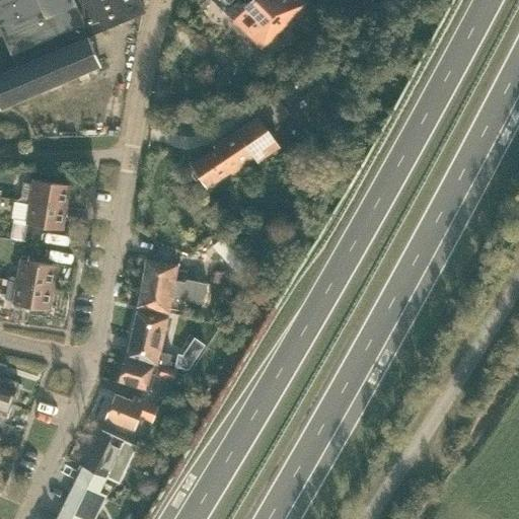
[(0,0),(0,25),(17,67),(0,73),(0,107),(101,65),(88,36),(89,36),(88,35),(145,11),(140,0),(0,0)]
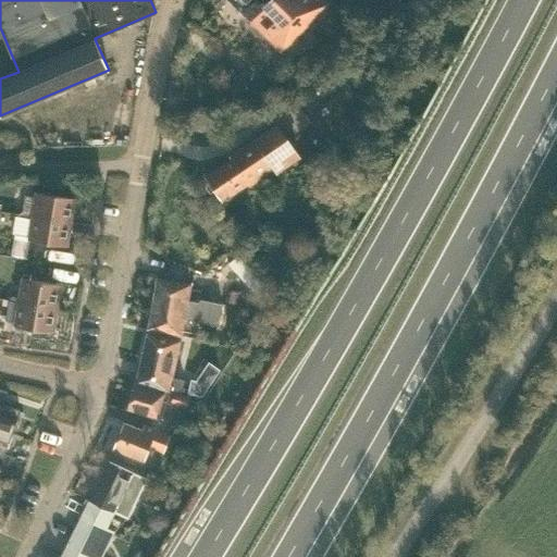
[(229,0),(281,51),(327,3),(324,0),(229,0)]
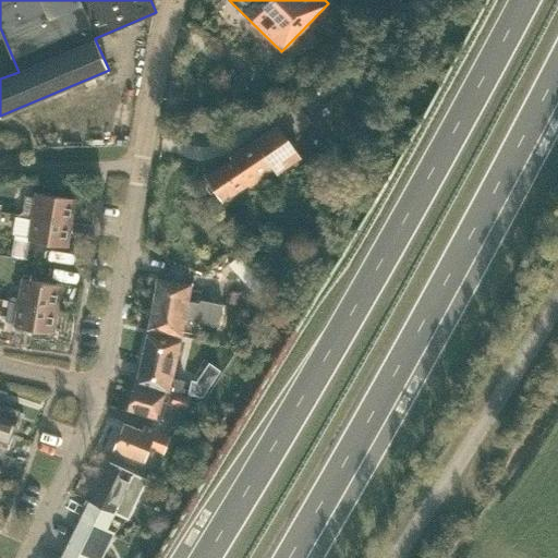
[(230,157),(231,159),(206,176),(223,201),(249,184),(250,186),(275,169),(277,172),(300,157),(277,125),(230,157)]
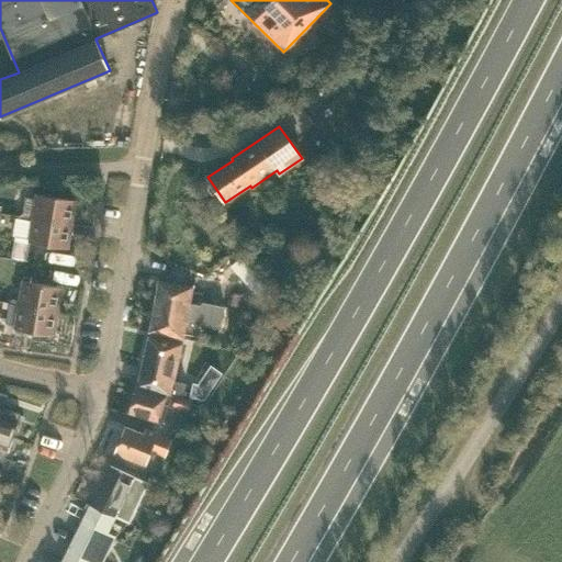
[(71,224),(76,200),(37,194),(33,217),(71,224)]
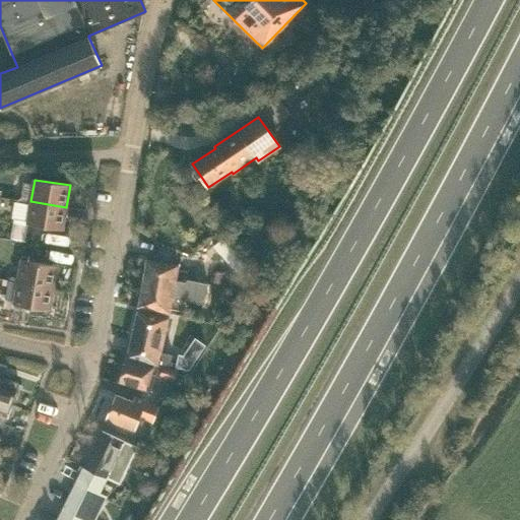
[(13,221),(27,223),(63,230),(66,207),(30,201),(16,200),(13,221)]
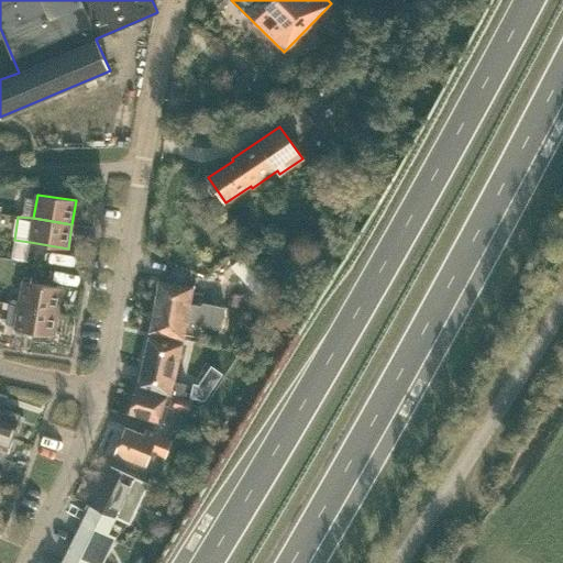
[(205,277),(210,284),(217,278),(222,286),(245,266),(233,252),(205,277)]
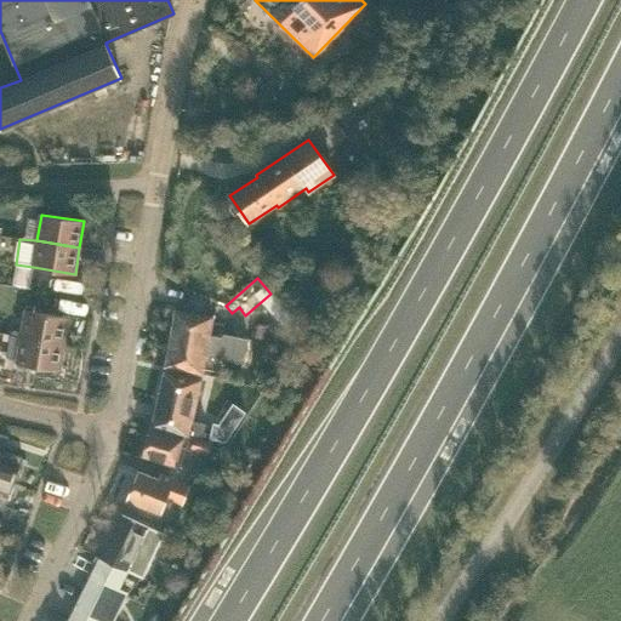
[(324,283),(307,297),(317,308),(332,294),(324,283)]
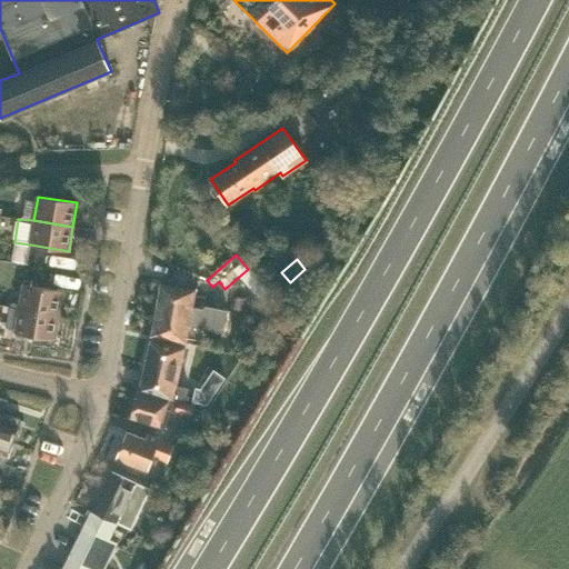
[(58,315),(62,291),(23,285),(20,309),(58,315)]
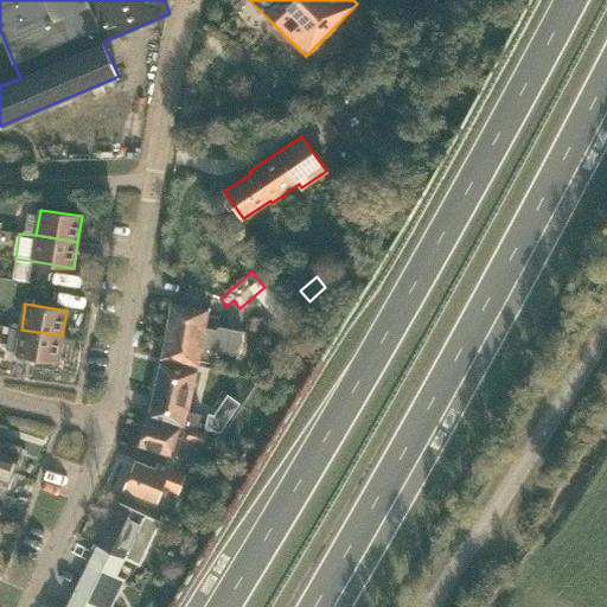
[(198,363),(209,365),(212,350),(238,355),(243,331),(218,326),(218,330),(205,327),(209,310),(172,304),(163,359),(198,365),(198,363)]
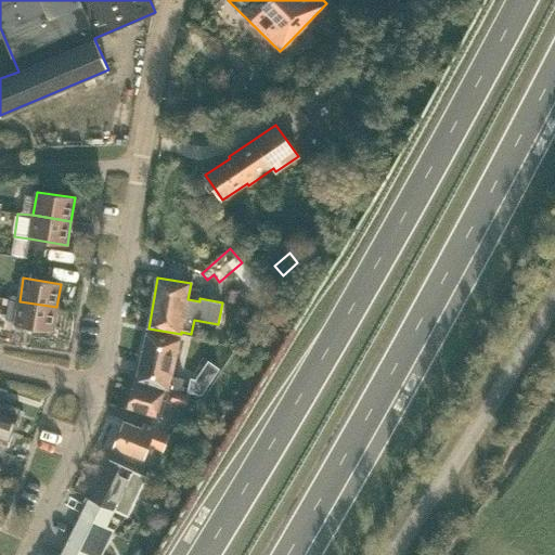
[(15,324),(53,331),(56,307),(20,301),(15,324)]
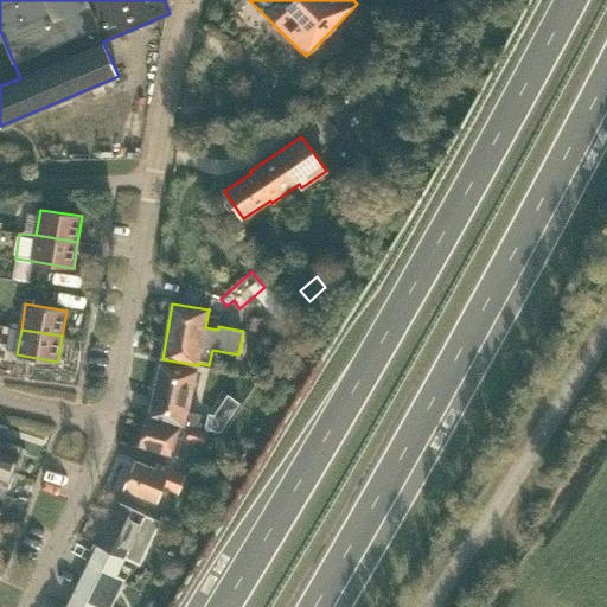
[(198,430),(202,415),(187,411),(197,371),(161,363),(148,417),(180,425),(198,430)]
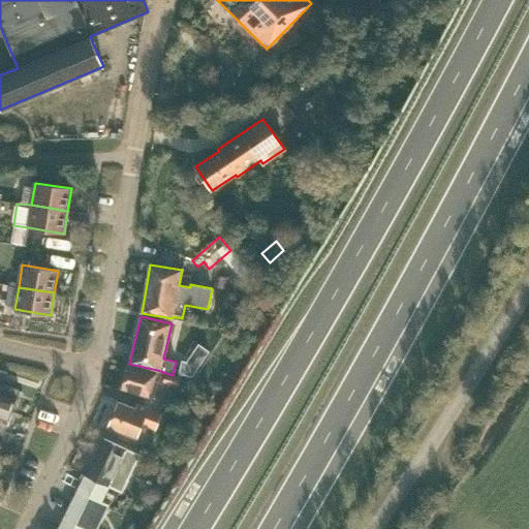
[(186,363),(181,362),(179,374),(191,377),(193,369),(186,363)]
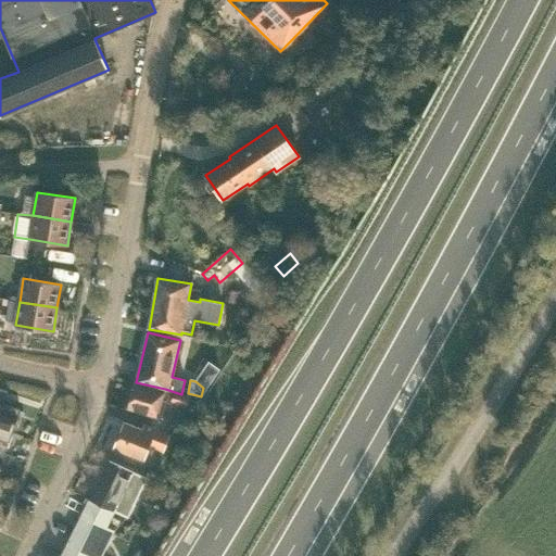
[(172,403),(172,402),(186,406),(189,396),(181,394),(165,389),(164,392),(136,383),(128,408),(158,417),(161,418),(166,402),(172,403)]
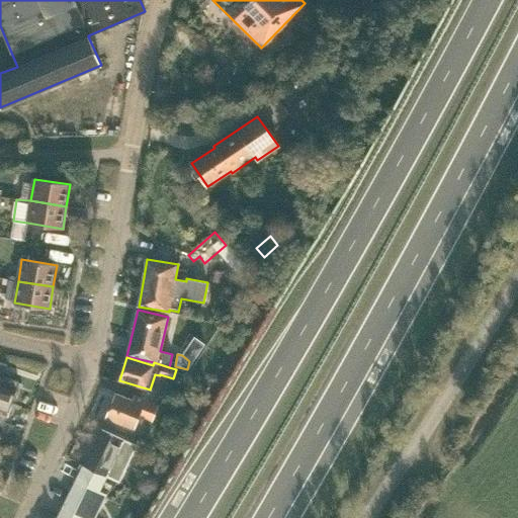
[(19,381),(0,374),(0,398),(12,403),(19,381)]
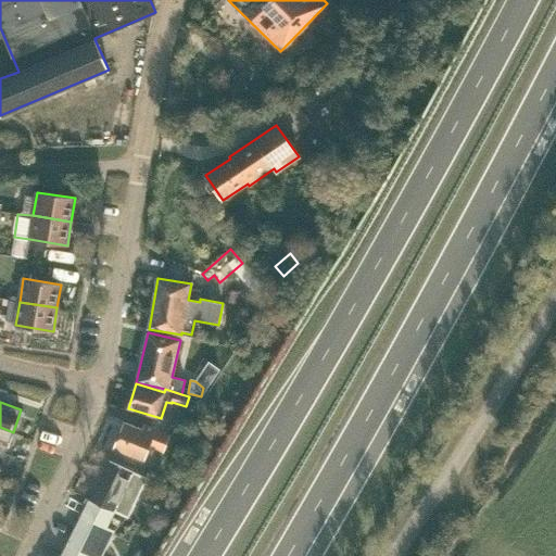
[(113,449),(143,460),(149,446),(163,452),(169,434),(143,425),(142,429),(124,422),(113,449)]
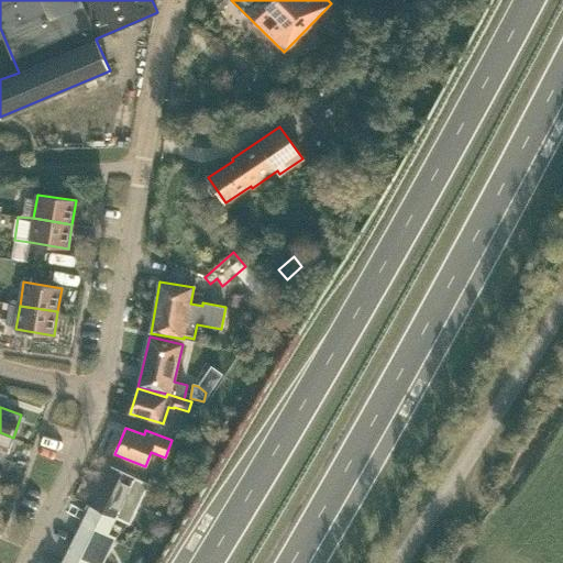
[(0,432),(0,457),(6,461),(13,438),(0,432)]
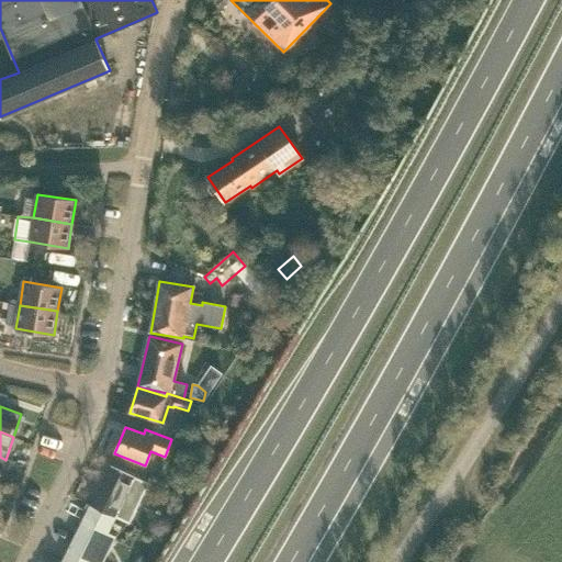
[(91,505),(62,561),(102,561),(115,536),(108,532),(115,516),(130,523),(148,483),(110,465),(91,505)]
